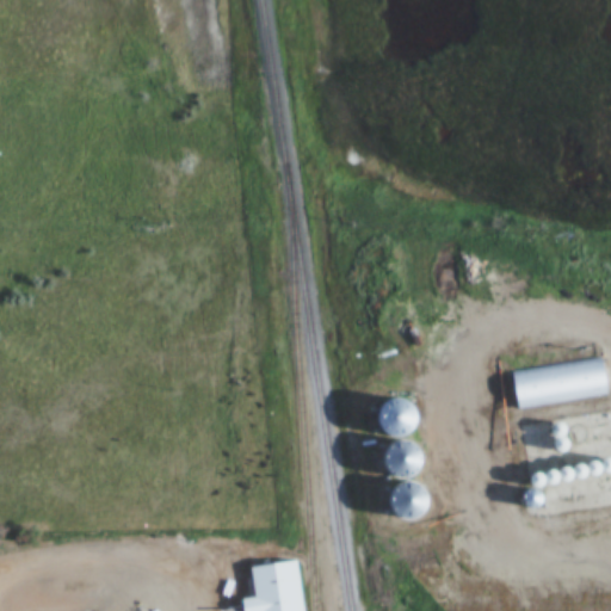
[(357,239),(339,240),(339,253),(357,253),(357,239)]
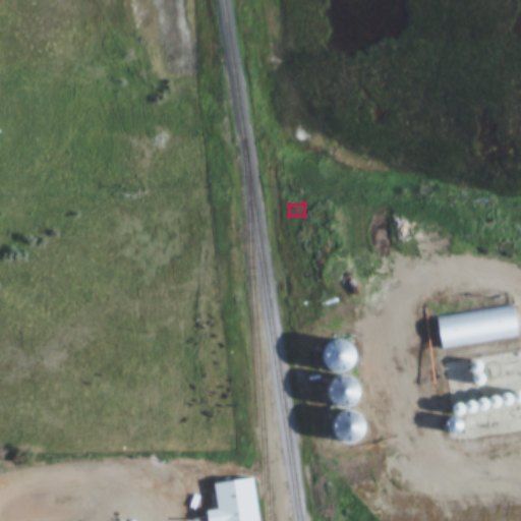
[(518,338),(514,307),(436,316),(440,347),(518,338)]
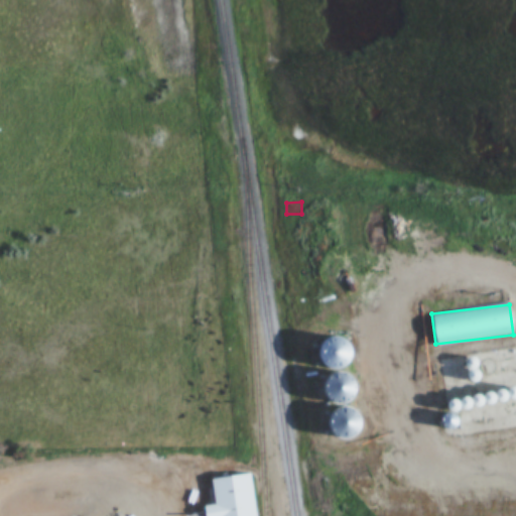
[(321,361),(342,369),(352,346),(332,338),(321,361)]
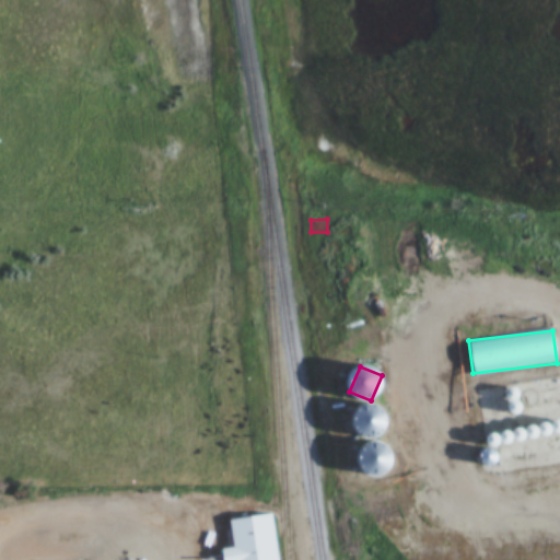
[(382,442),(363,447),(371,476),(391,469),(382,442)]
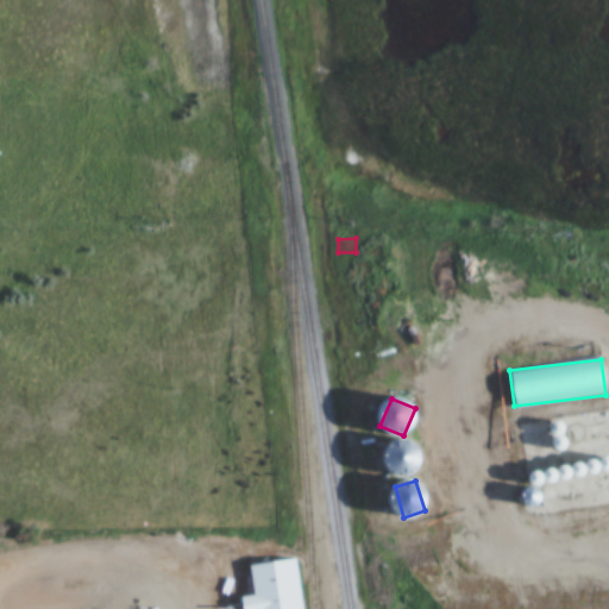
[(301,608),(297,560),(250,565),(252,597),(242,598),(242,608),(301,608)]
